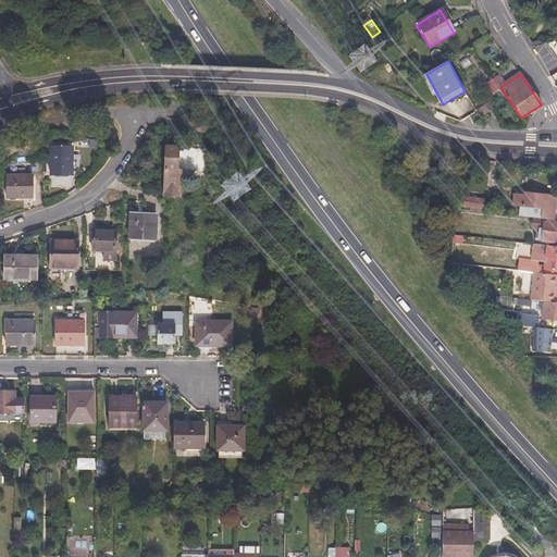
[(481,108),(485,115),(494,110),(490,102),(481,108)]
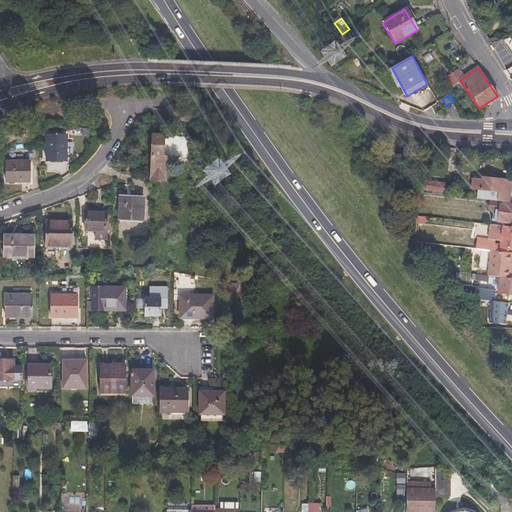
[(49,138),(49,163),(69,163),(69,137),(49,138)]
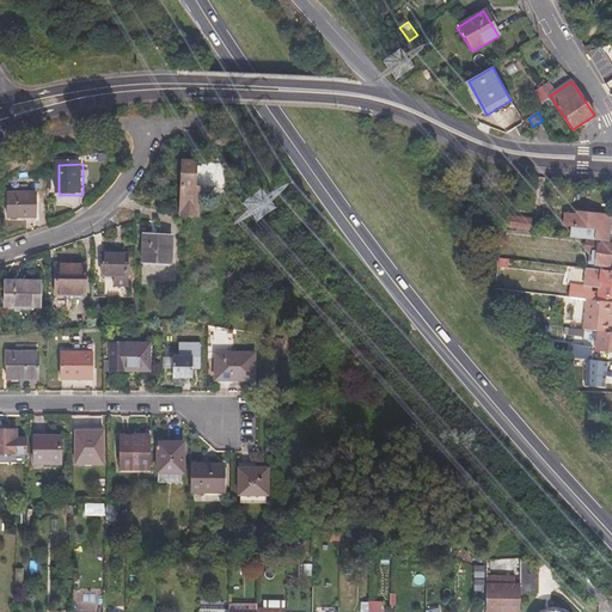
[(181,164),(179,219),(196,219),(197,190),(197,189),(193,189),(193,181),(194,164),(181,164)]
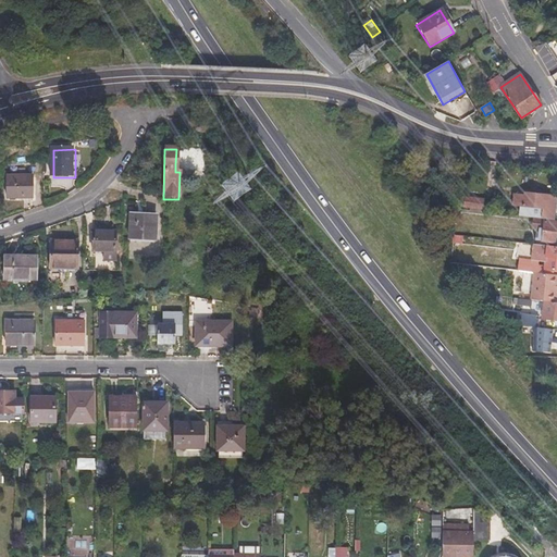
[(9,177),(9,199),(35,199),(35,176),(9,177)]
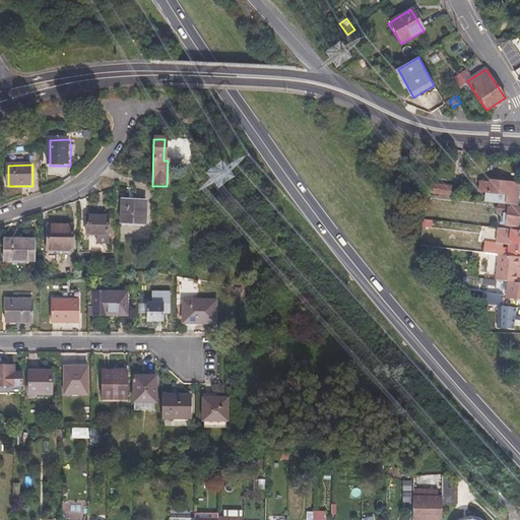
[(477,184),(475,192),(504,195),(504,204),(514,205),(517,180),(489,178),(488,185),(477,184)]
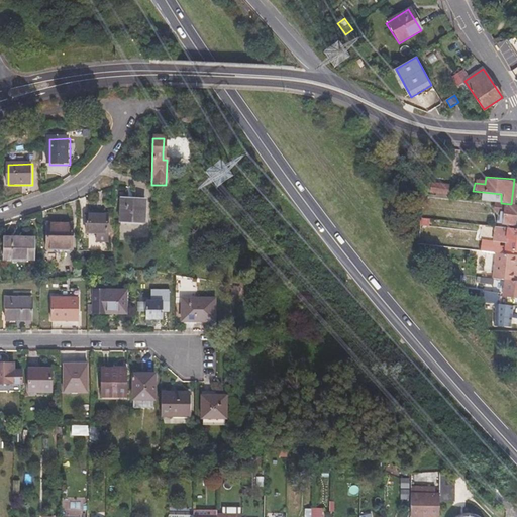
[(429,184),(428,192),(447,194),(448,186),(429,184)]
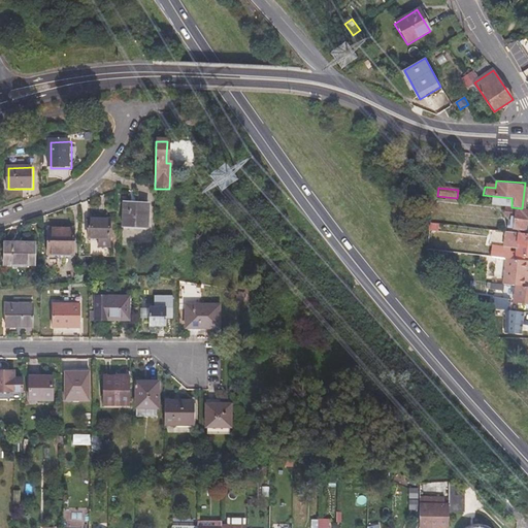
[(123,204),(123,227),(146,228),(147,204),(123,204)]
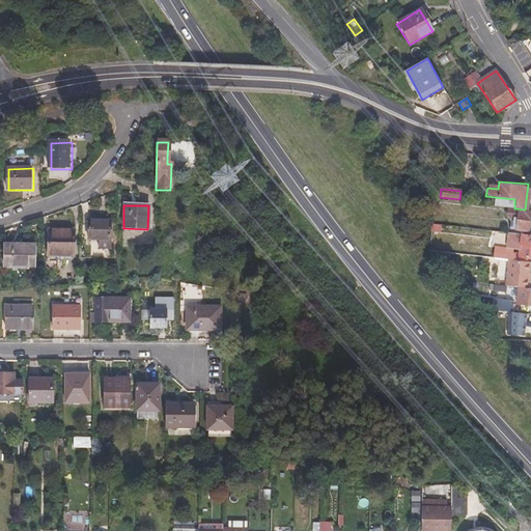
[(512,216),(511,228),(530,229),(530,224),(528,224),(529,211),(508,210),(508,216),(512,216)]
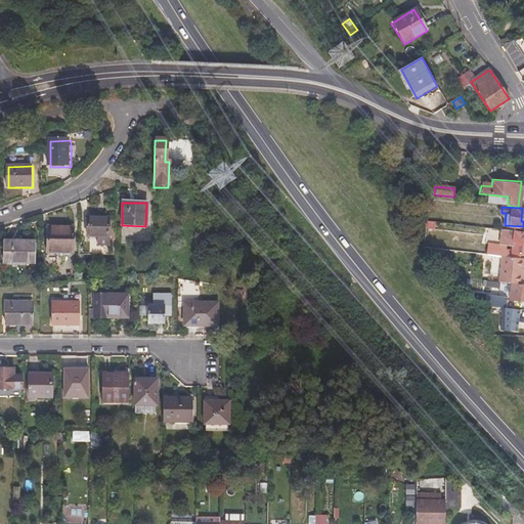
[(426,220),(425,228),(434,228),(435,221),(426,220)]
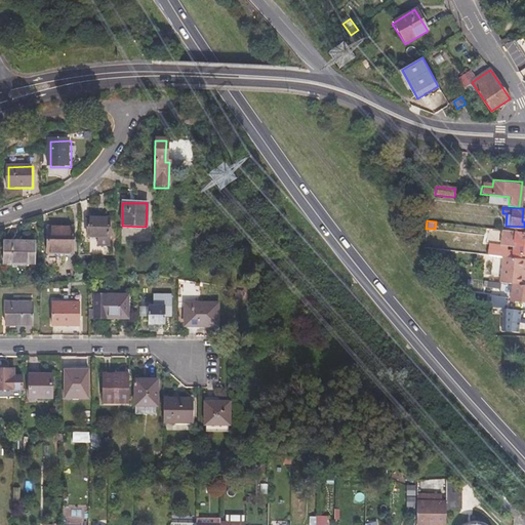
[(109,223),(87,223),(87,241),(97,241),(97,250),(109,250),(109,223)]
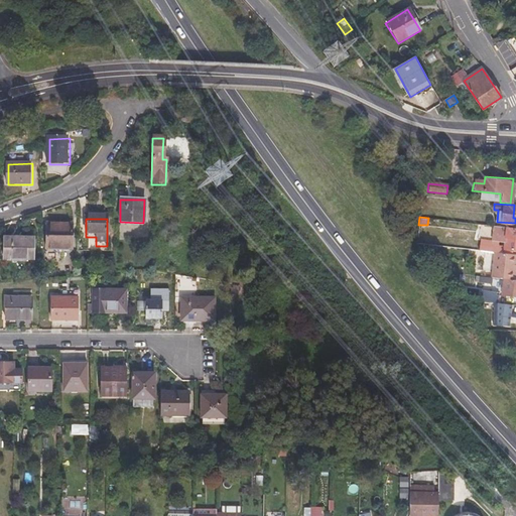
[(502,232),(501,245),(494,245),(494,242),(480,241),(479,250),(493,251),(511,253),(511,248),(515,248),(515,228),(497,227),(497,231),(502,232)]
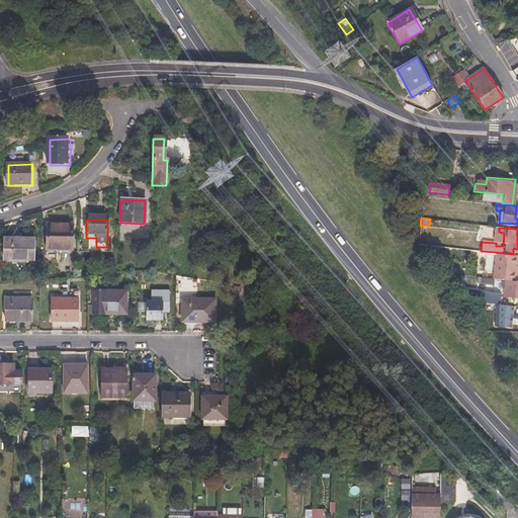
[(46,229),(46,252),(70,252),(70,229),(46,229)]
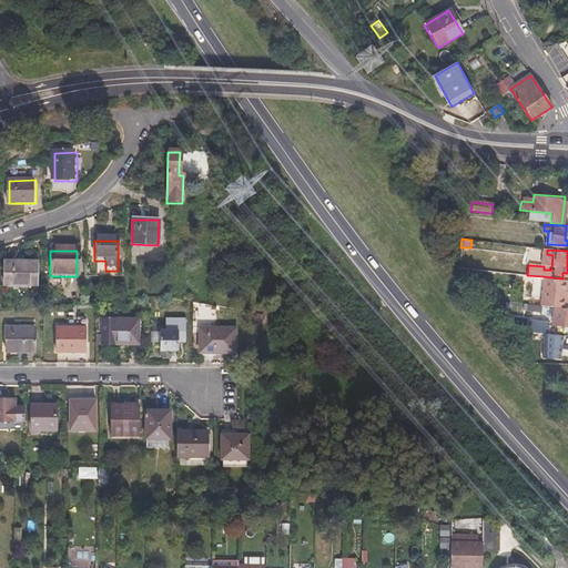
[(2,266),(1,285),(36,285),(36,266),(2,266)]
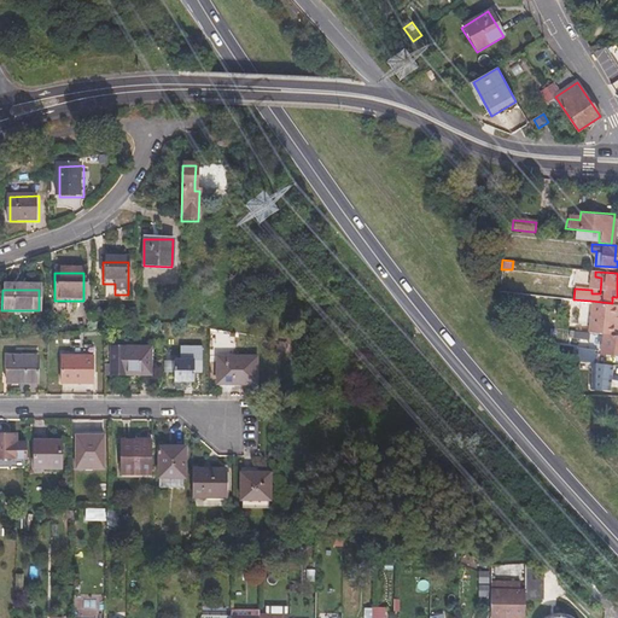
[(612,303),(590,301),(587,332),(616,336),(617,325),(614,325),(617,304),(612,303)]
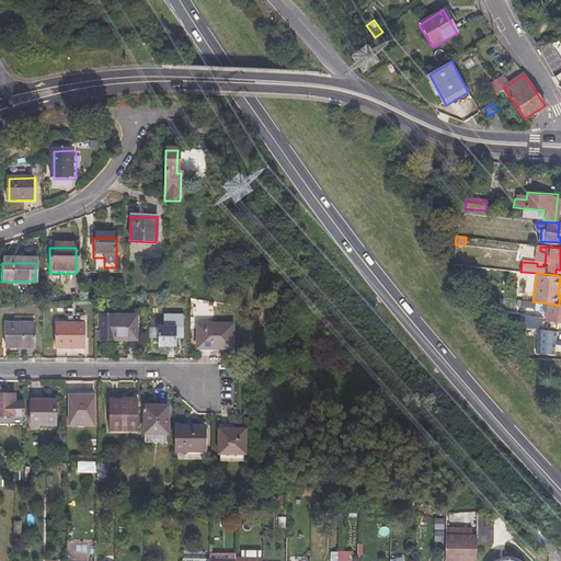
[(548,304),(546,319),(560,320),(560,305),(559,305),(548,304)]
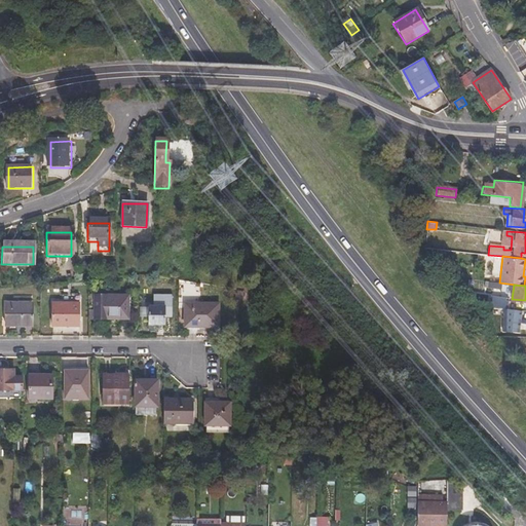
[(491,295),(490,307),(497,308),(503,308),(509,309),(509,300),(504,300),(503,296),(491,295)]
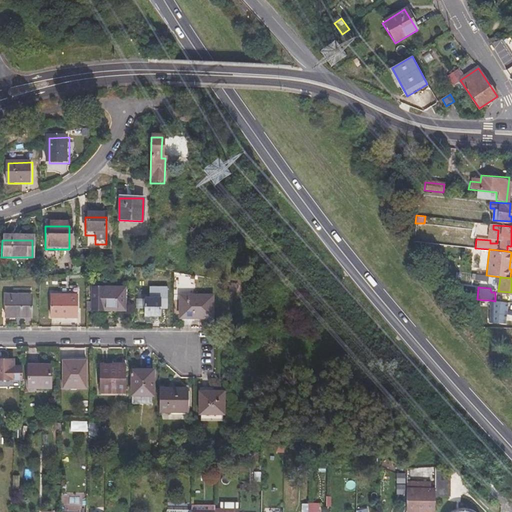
[(5,289),(4,310),(29,311),(30,289),(5,289)]
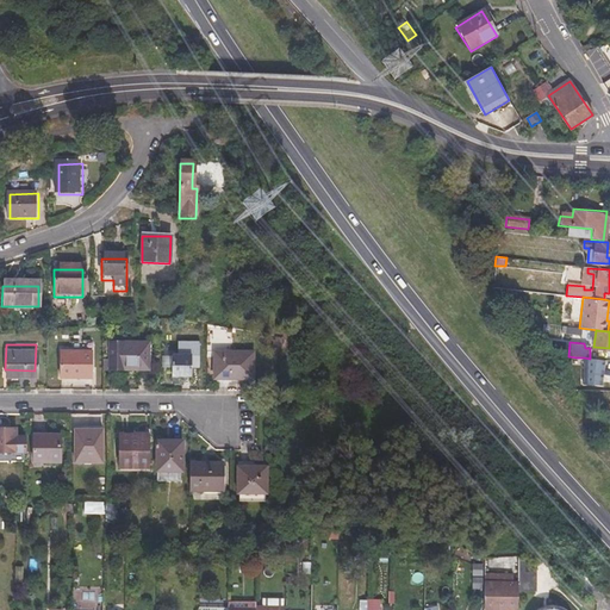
[(103,349),(104,375),(149,375),(149,348),(103,349)]
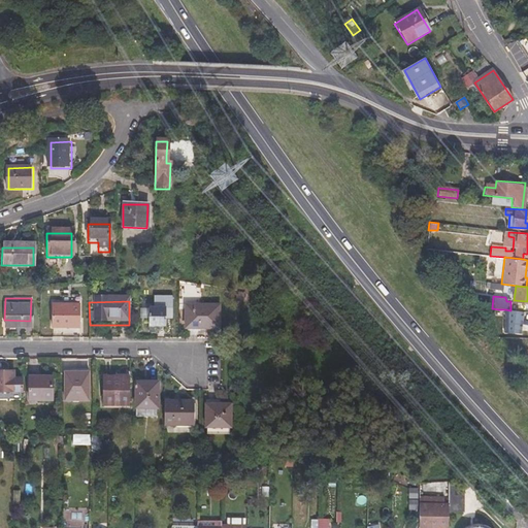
[(149,312),(149,331),(167,332),(167,323),(172,323),(172,303),(153,303),(153,311),(149,312)]
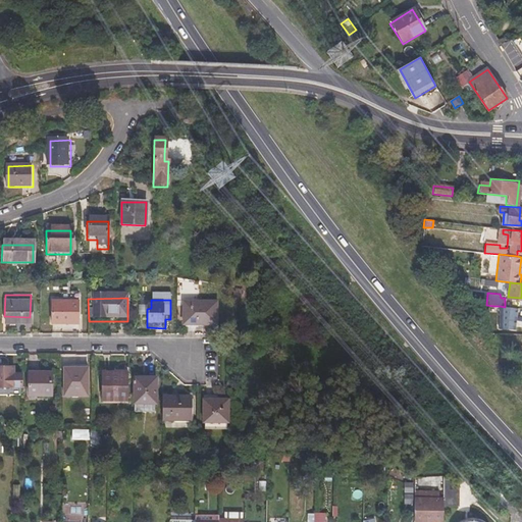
[(53,305),(53,328),(82,327),(82,305),(53,305)]
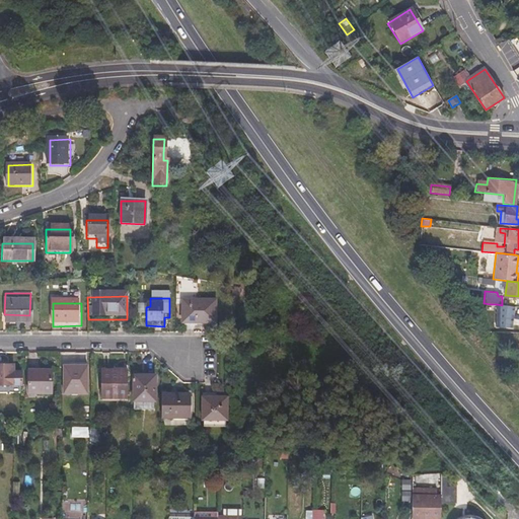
[(181,303),(181,326),(216,325),(217,303),(181,303)]
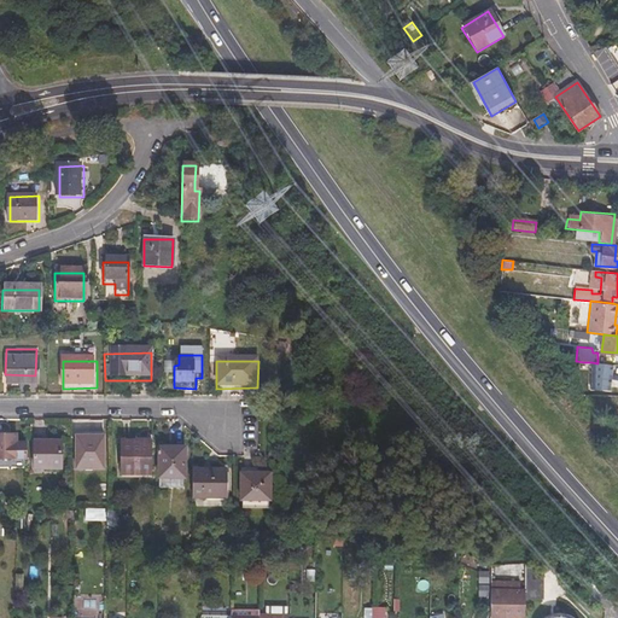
[(592,362),(589,388),(599,388),(601,363),(598,363),(592,362)]
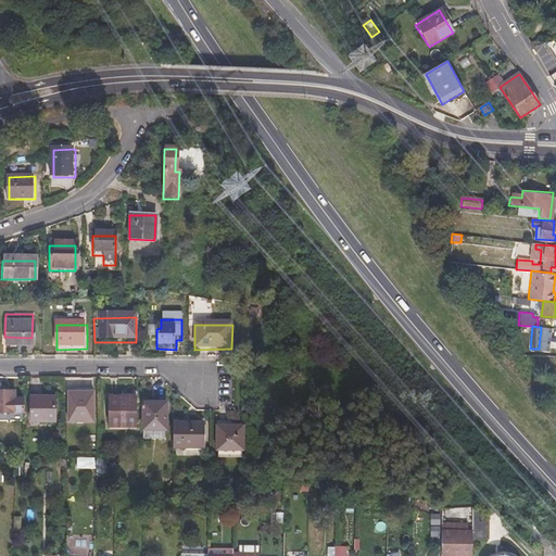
[(0,392),(0,414),(23,415),(24,400),(14,401),(14,393),(0,392)]
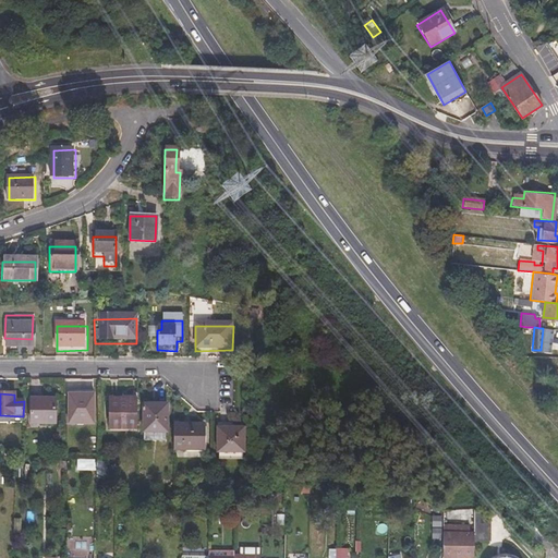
[(69,395),(68,424),(94,424),(94,395),(69,395)]
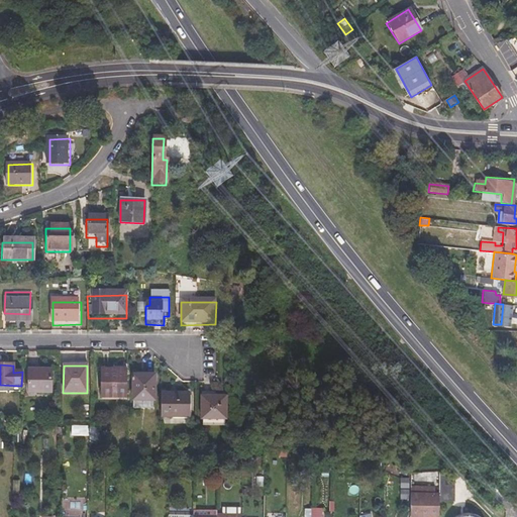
[(102,376),(102,399),(126,399),(127,372),(117,372),(117,376),(102,376)]
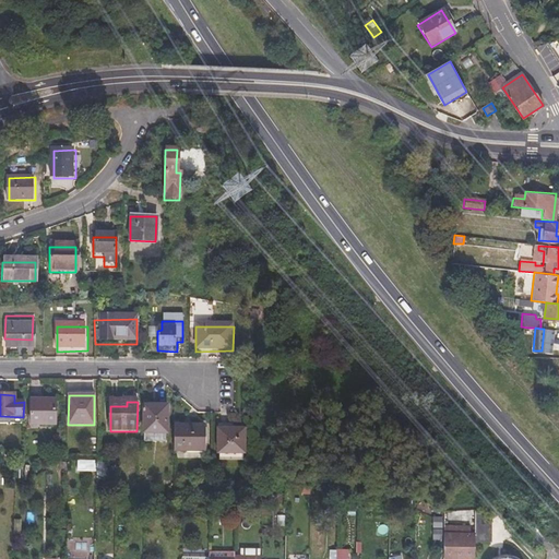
[(32,403),(31,427),(55,427),(55,403),(32,403)]
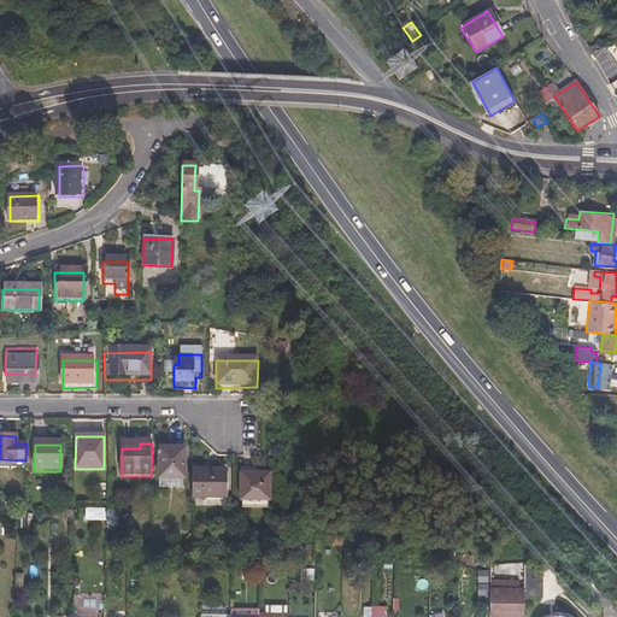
[(157,452),(158,481),(177,481),(180,481),(181,452),(157,452)]
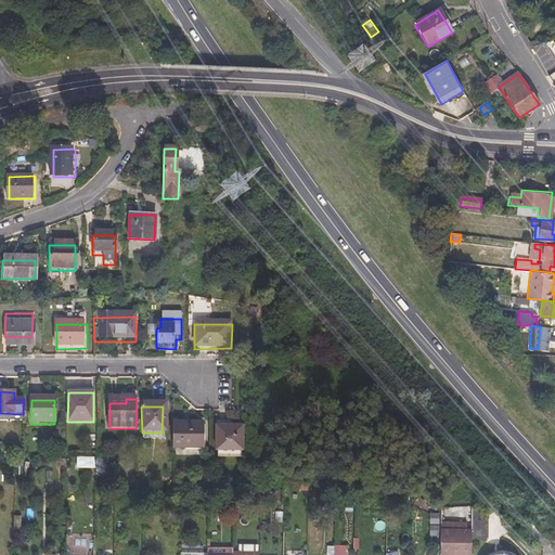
[(170,426),(170,451),(198,452),(199,426),(170,426)]
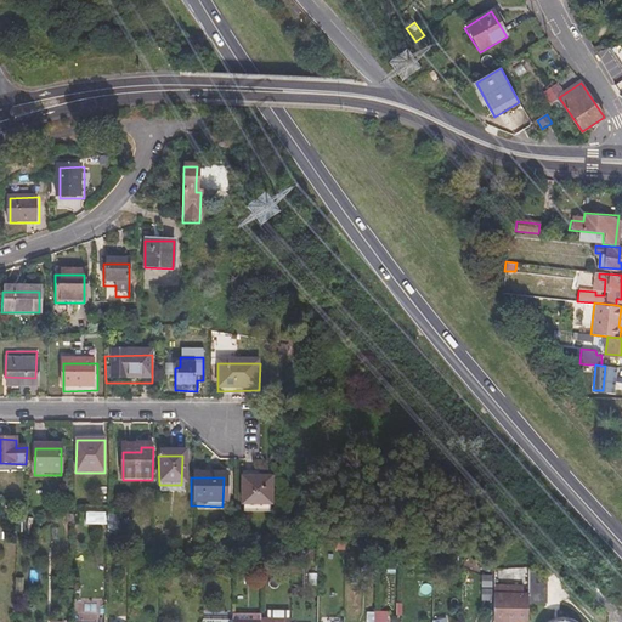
[(239,481),(238,512),(267,512),(267,482),(239,481)]
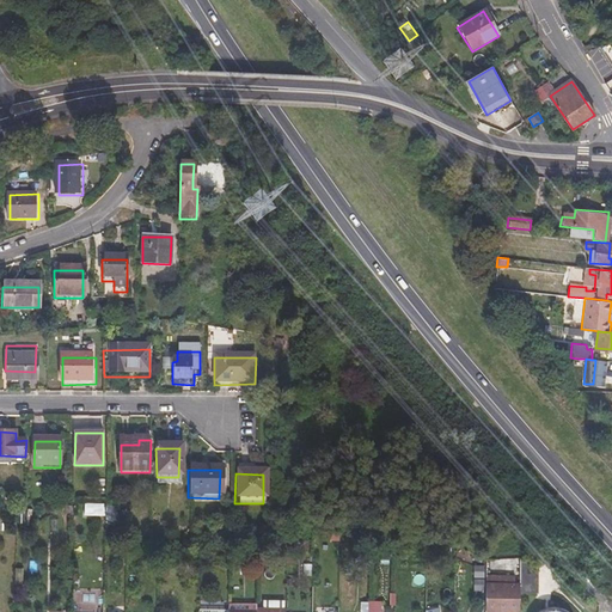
[(157,477),(155,487),(176,487),(176,477),(157,477)]
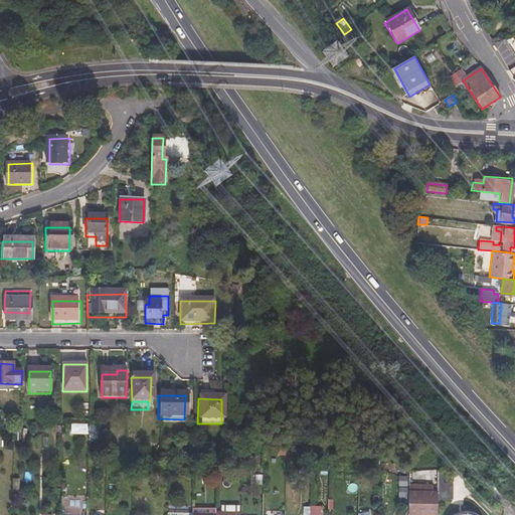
[(71,435),(89,435),(89,424),(71,423),(71,435)]
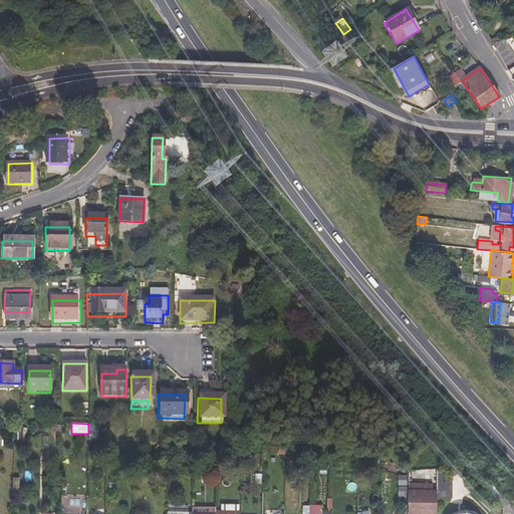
[(400,477),(399,495),(409,496),(410,477),(400,477)]
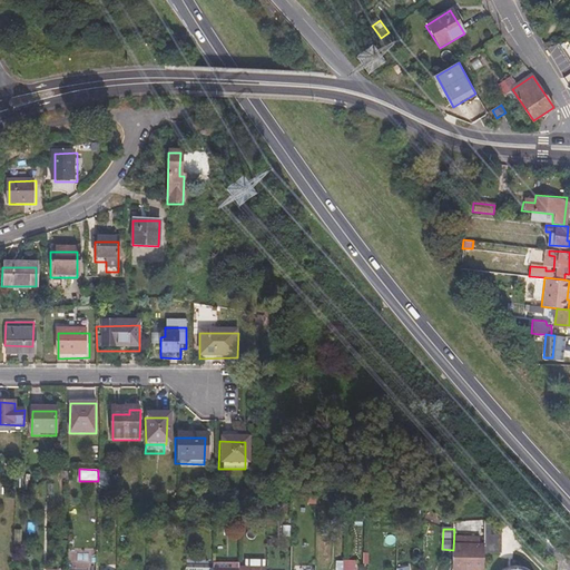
[(454,536),(454,569),(473,569),(473,566),(488,566),(489,543),(482,543),(462,542),(463,536),(454,536)]
